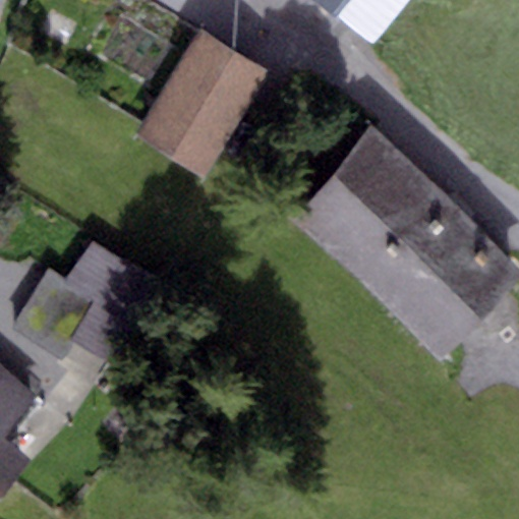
[(198,27),(135,131),(203,173),(267,68),(198,27)]
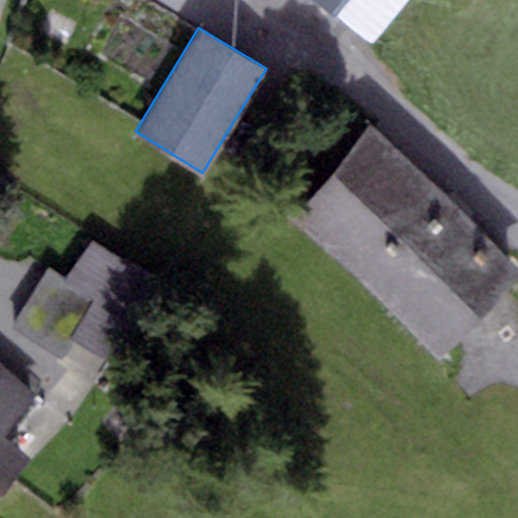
[(517,263),(371,126),(290,211),(440,350),(517,267),(517,263)]
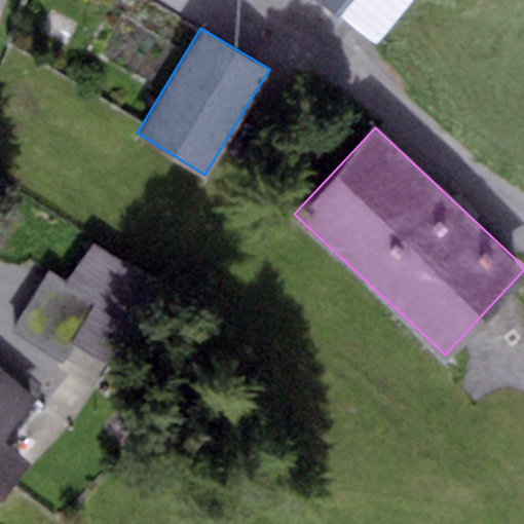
[(159,289),(91,245),(67,283),(49,271),(11,329),(63,363),(75,343),(109,365),(159,289)]
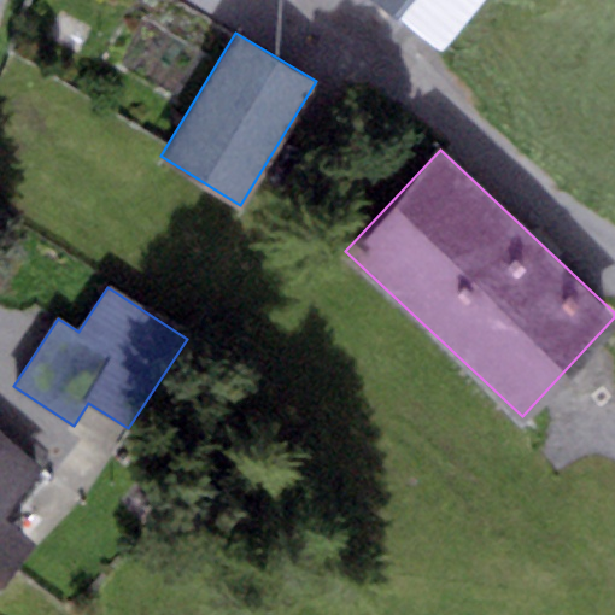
[(0,513),(4,516),(40,468),(0,432),(0,513)]
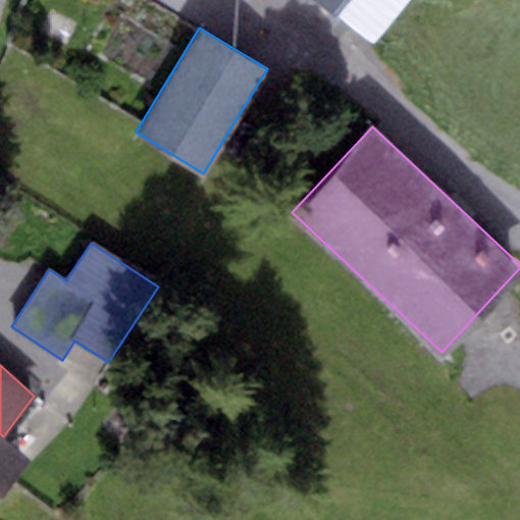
[(0,487),(27,457),(3,436),(0,433),(0,487)]
